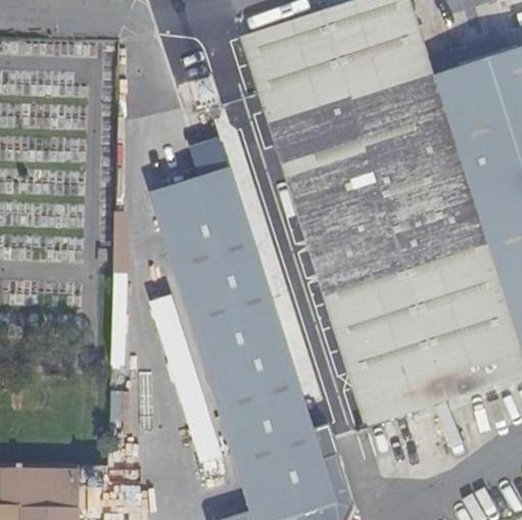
[(521,353),(432,71),(409,0),(351,0),(240,37),(271,130),(290,124),(312,192),(339,280),(320,286),(366,429),(521,380),(521,353)]
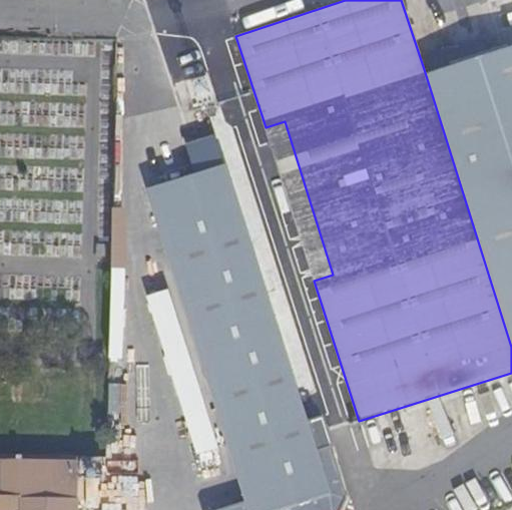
[(511,41),(424,69),(511,347),(511,41)]
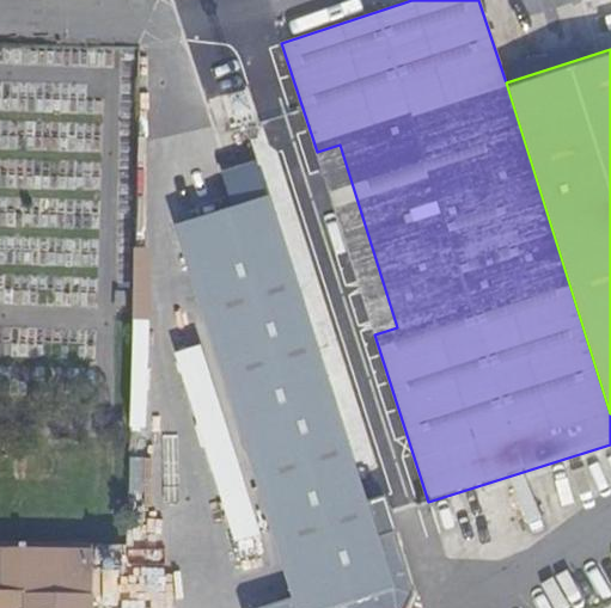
[(303,148),(294,111),(251,121),(243,84),(211,92),(220,131),(248,124),(256,159),(303,148)]
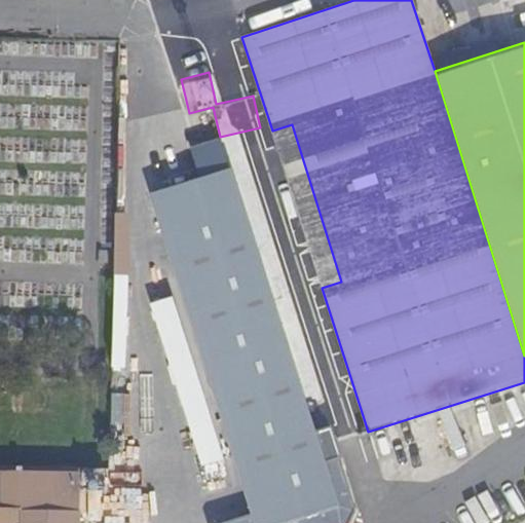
[(341,282),(313,193),(292,124),(272,131),(294,200),(322,288),(341,282)]
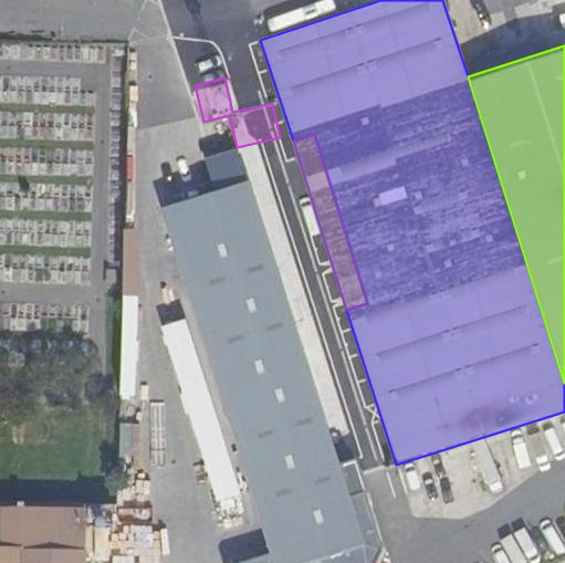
[(248,180),(171,204),(239,430),(231,433),(230,434),(234,449),(238,448),(246,446),(280,562),(312,562),(357,550),(339,488),(248,180)]
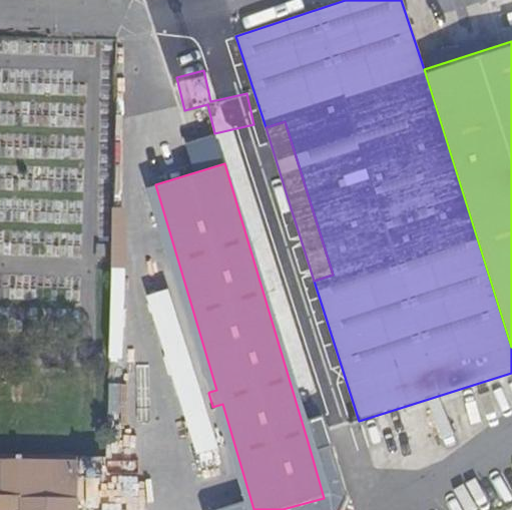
[(209,392),(216,390),(155,184),(148,186),(209,392)]
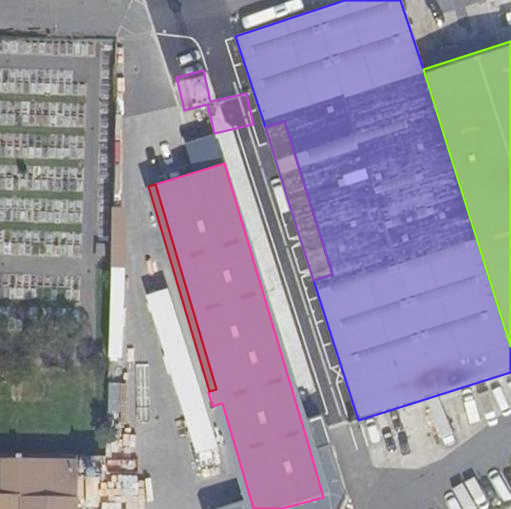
[(245,508),(253,508),(222,403),(215,405),(245,508)]
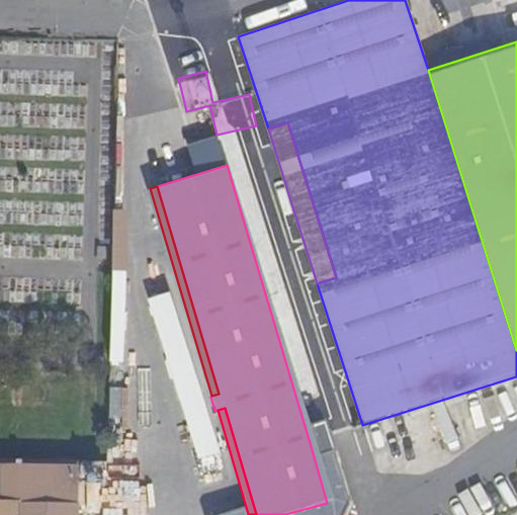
[(78,514),(80,450),(55,449),(0,448),(0,514),(78,514)]
